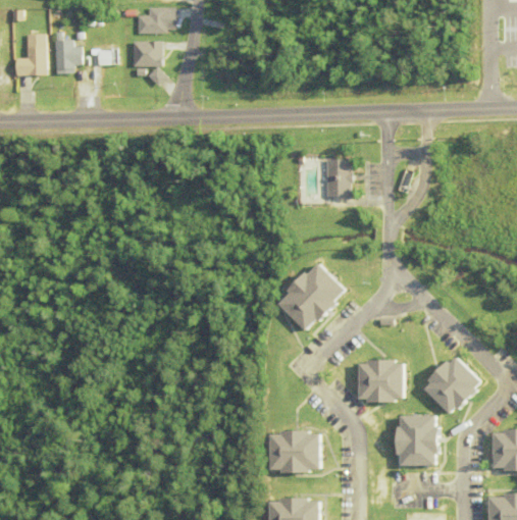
[(145,33),(173,33),(173,6),(155,6),(155,13),(145,13),(145,33)]
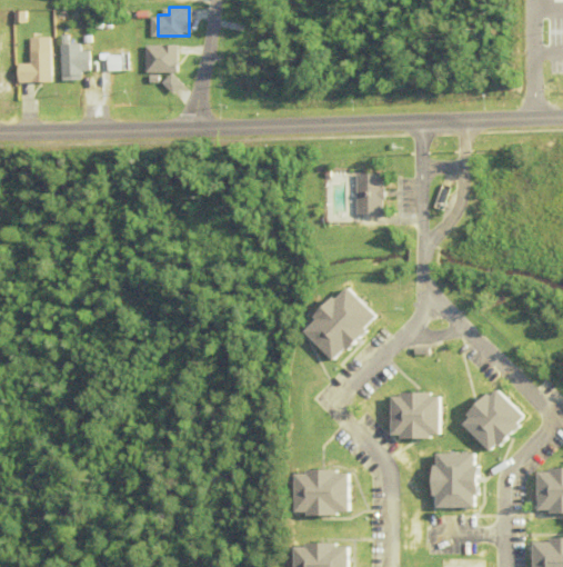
[(58,80),(58,42),(37,42),(37,80),(58,80)]
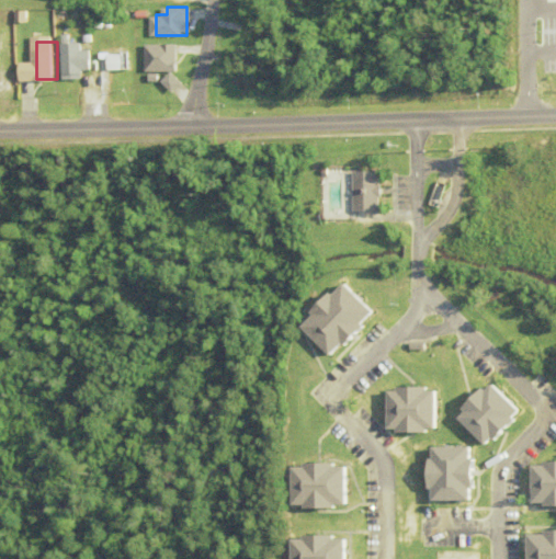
[(21,58),(14,58),(14,43),(3,43),(3,75),(21,75),(21,58)]
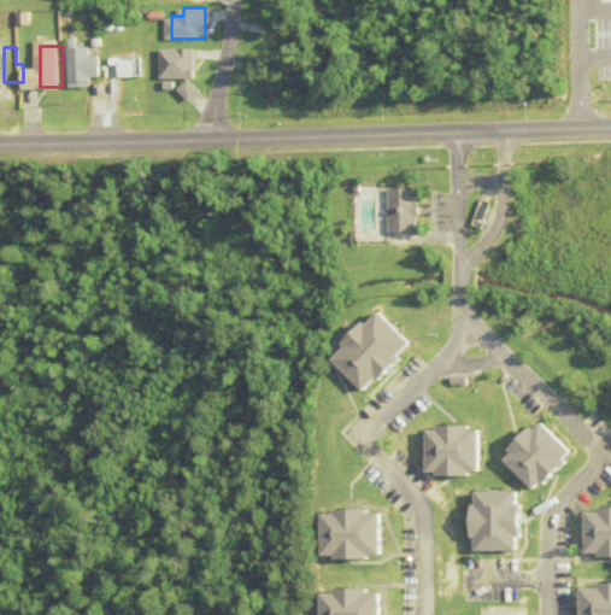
[(72,47),(72,80),(104,80),(104,47),(72,47)]
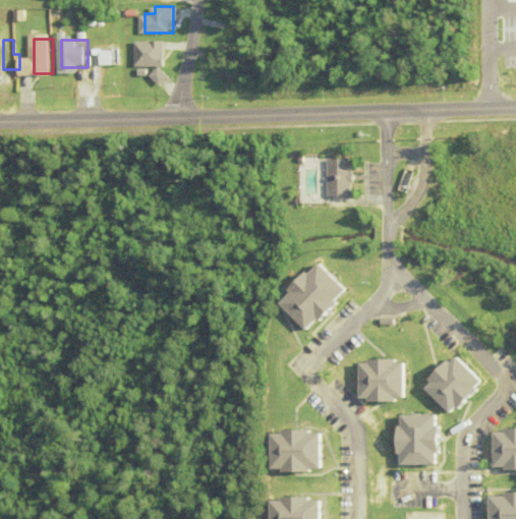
[(170,40),(150,40),(150,47),(139,47),(139,65),(170,65),(170,40)]
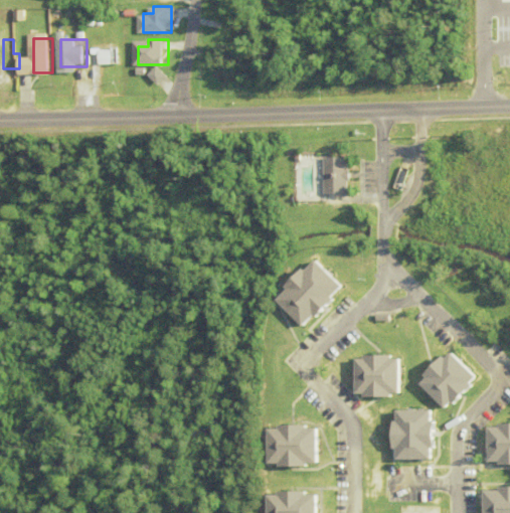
[(96,63),(122,63),(122,45),(96,45),(96,63)]
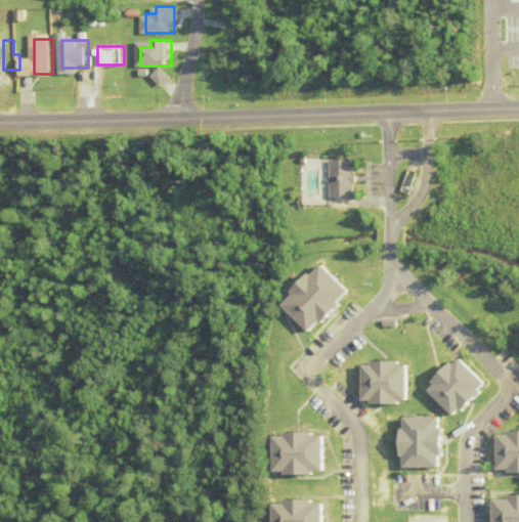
[(339,196),(364,196),(364,158),(339,158),(339,196)]
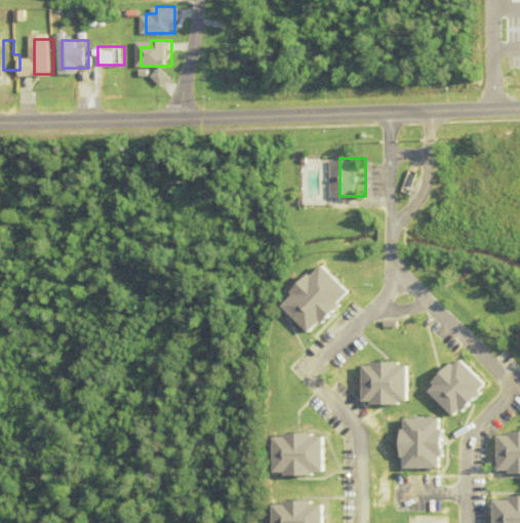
[(350,292),(321,263),(279,304),(309,333),(350,292)]
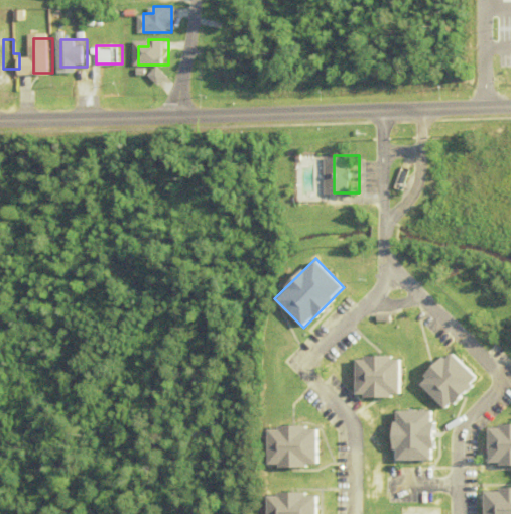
[(444,410),(477,378),(450,350),(417,383),(444,410)]
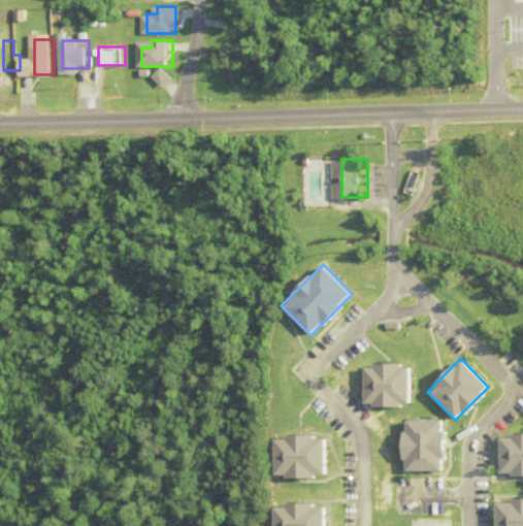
[(407,406),(407,365),(363,365),(363,406),(407,406)]
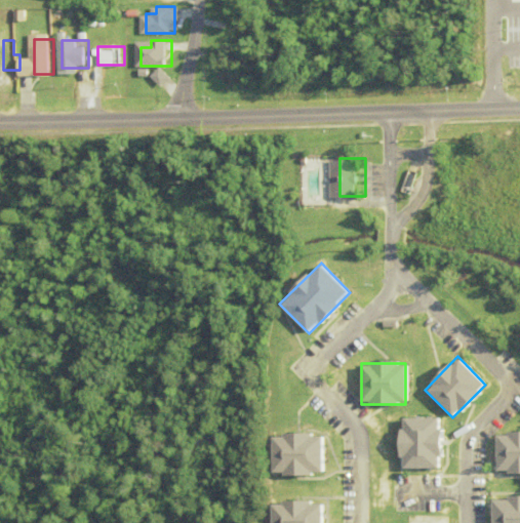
[(397,430),(397,469),(438,469),(438,417),(401,418),(402,430),(397,430)]
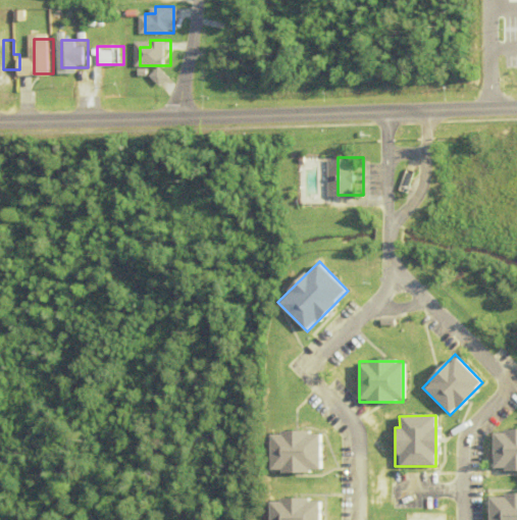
[(493,470),(516,469),(516,430),(493,430),(493,470)]
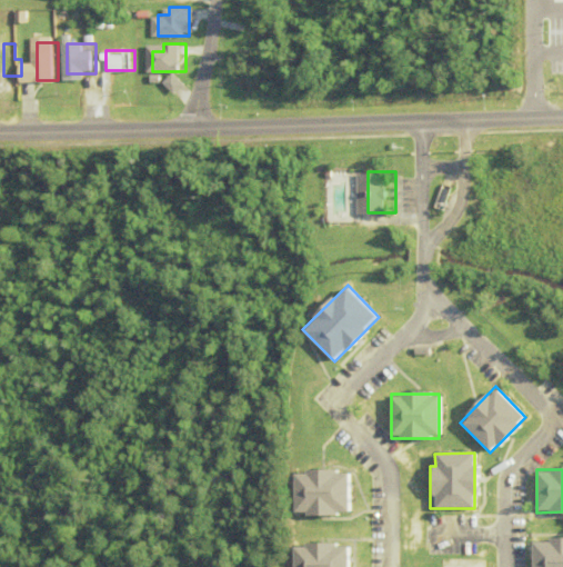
[(292,471),(292,515),(348,515),(348,471),(292,471)]
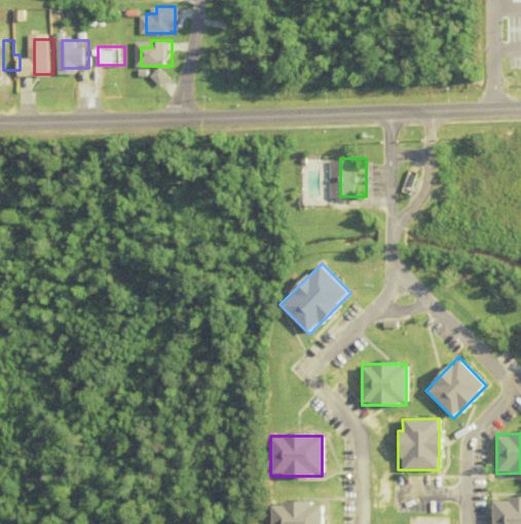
[(520,497),(491,497),(490,523),(520,523),(520,497)]
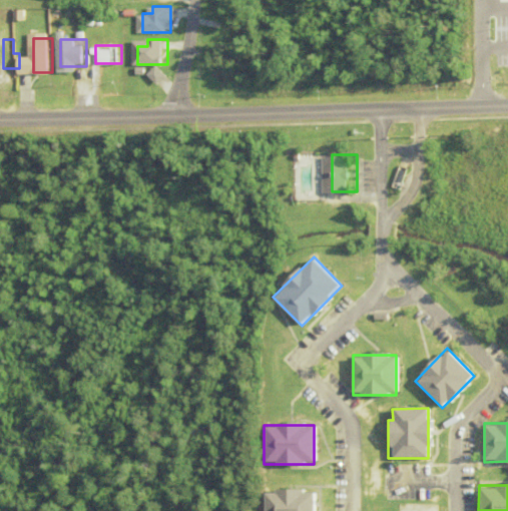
[(311,510),(312,490),(263,490),(262,510),(311,510)]
